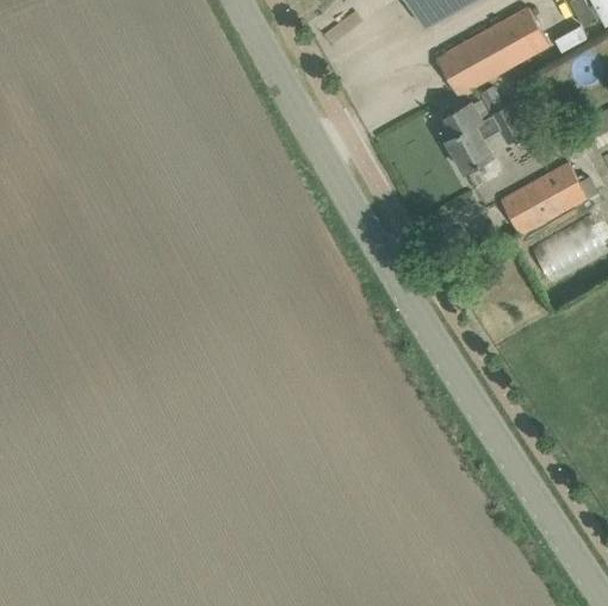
[(408,0),(425,30),(478,0),(408,0)]
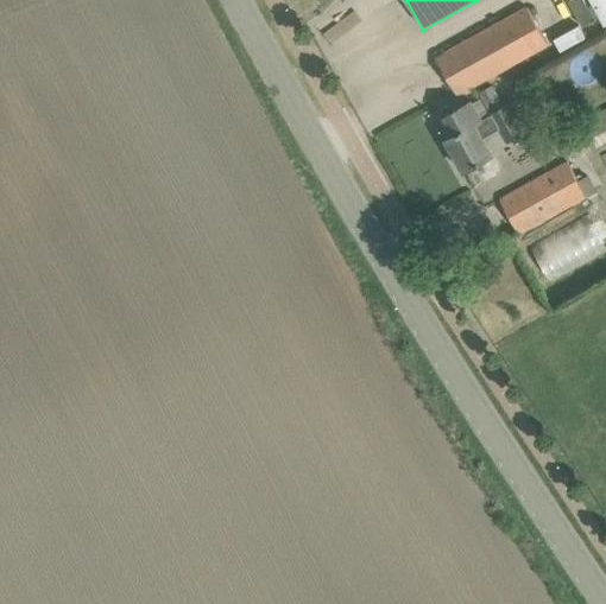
[(605,0),(569,0),(584,36),(605,26),(605,0)]
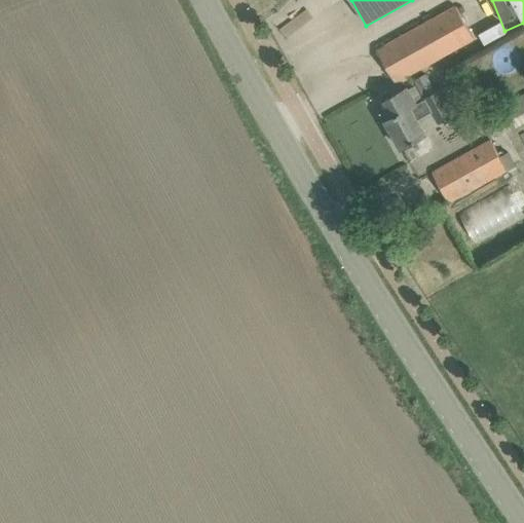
[(376,52),(394,84),(473,41),(455,9),(394,43),(376,52)]
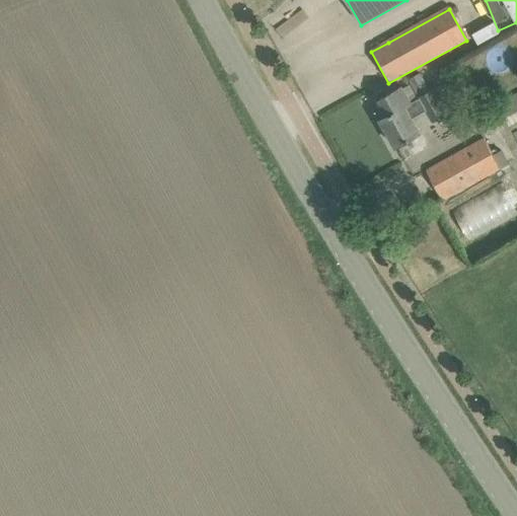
[(495,23),(470,35),(475,45),(500,32),(495,23)]
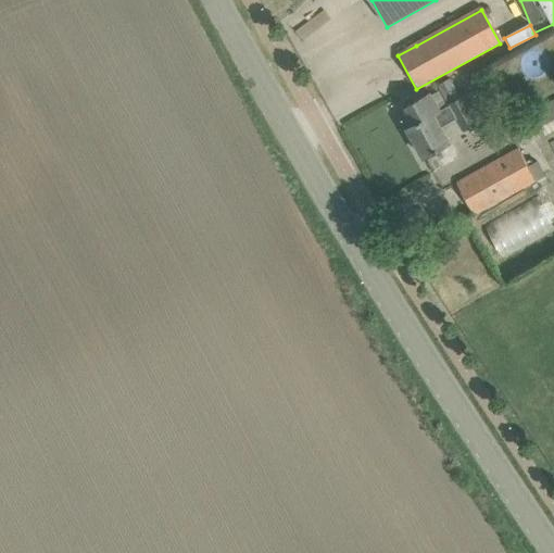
[(406,130),(423,159),(450,143),(441,128),(455,121),(463,133),(478,124),(464,98),(439,112),(429,95),(405,109),(415,125),(406,130)]
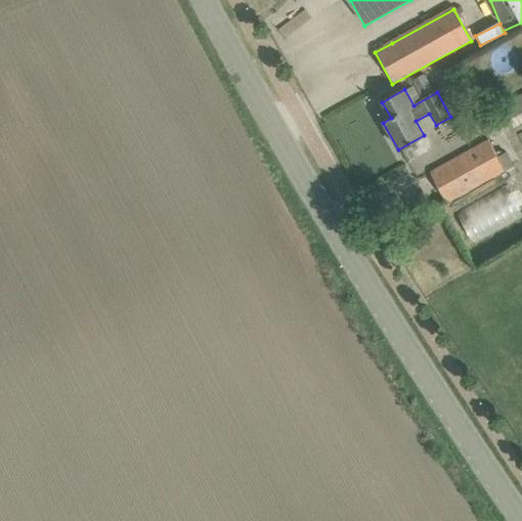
[(521,94),(496,110),(508,130),(521,122),(521,94)]
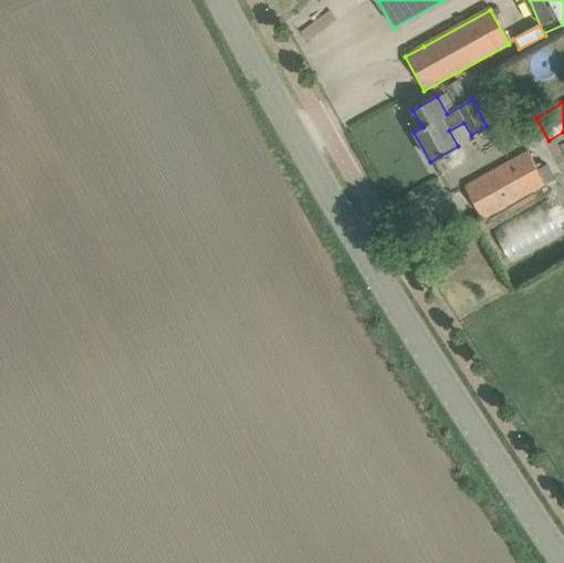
[(463,188),(481,219),(544,185),(526,153),(483,177),(463,188)]
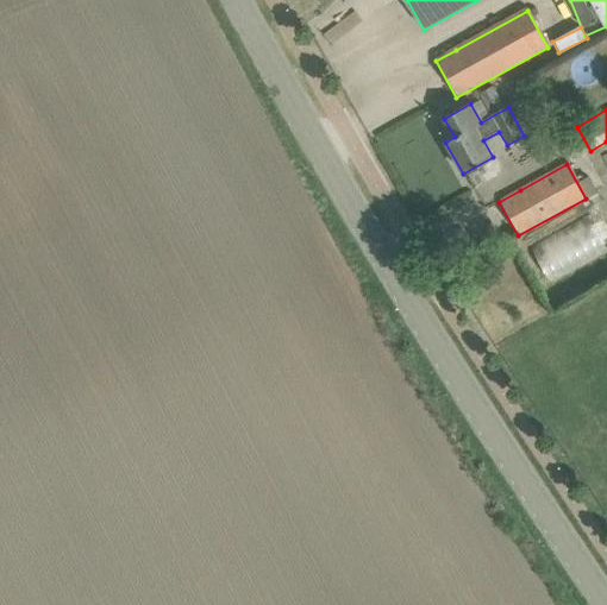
[(545,278),(606,254),(606,247),(596,219),(532,244),(545,278)]
